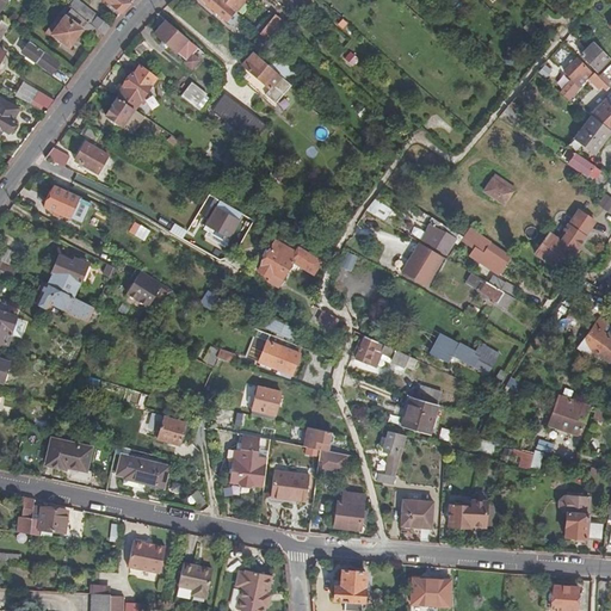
[(107,0),(123,13),(135,2),(130,0),(107,0)]
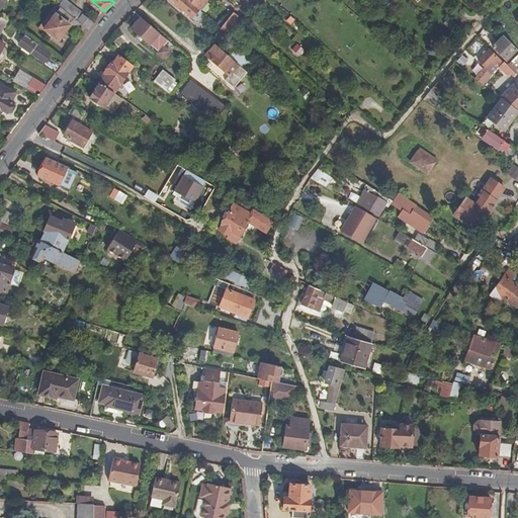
[(200,10),(188,0),(171,0),(177,5),(188,15),(189,15),(198,23),(205,14),(204,13),(200,10)]
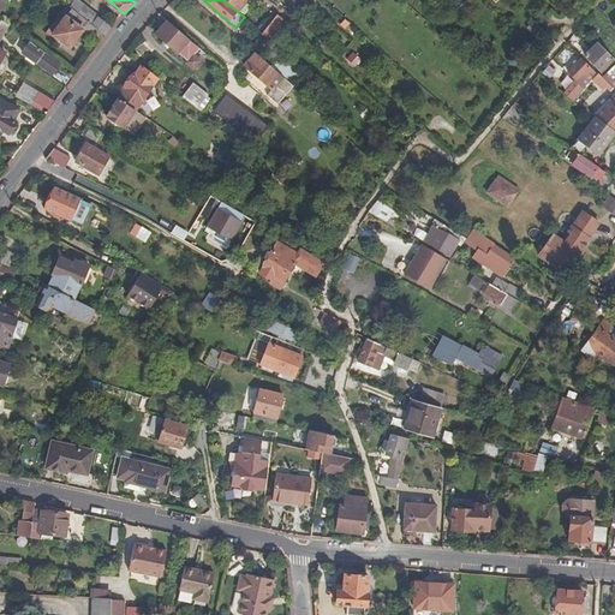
[(224,0),(238,12),(248,0),(224,0)]
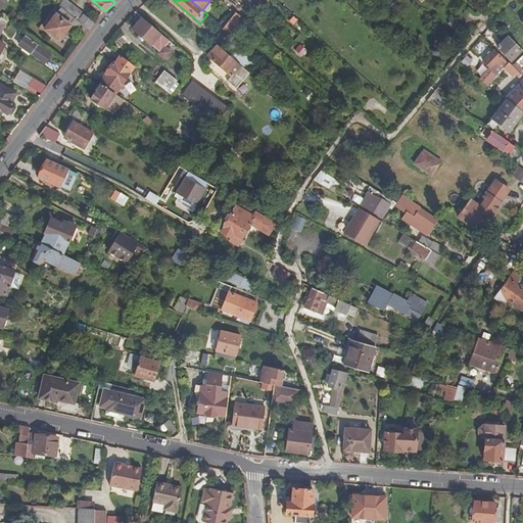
[(242,7),(234,0),(220,0),(212,9),(228,24),(237,13),(242,7)]
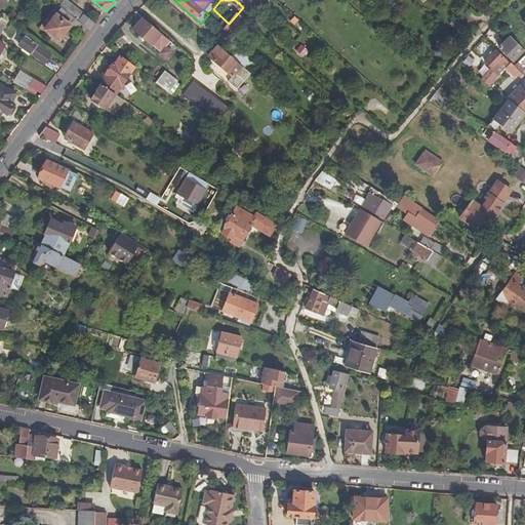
[(90,32),(96,24),(68,1),(62,8),(82,25),(90,32)]
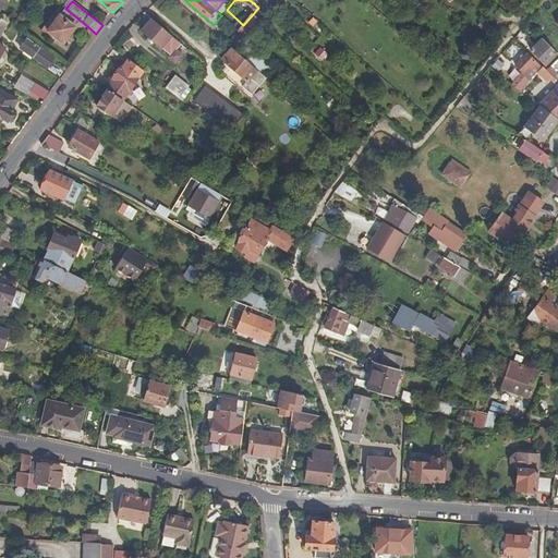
[(82,33),(87,26),(65,9),(49,32),(64,44),(76,28),(82,33)]
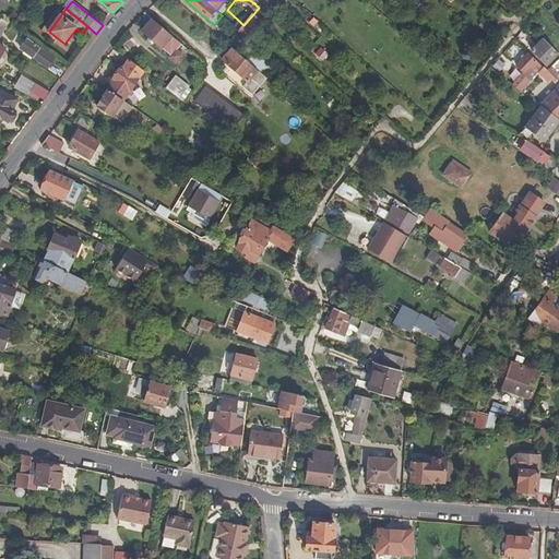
[(244,25),(239,31),(247,37),(260,21),(253,14),(244,25)]
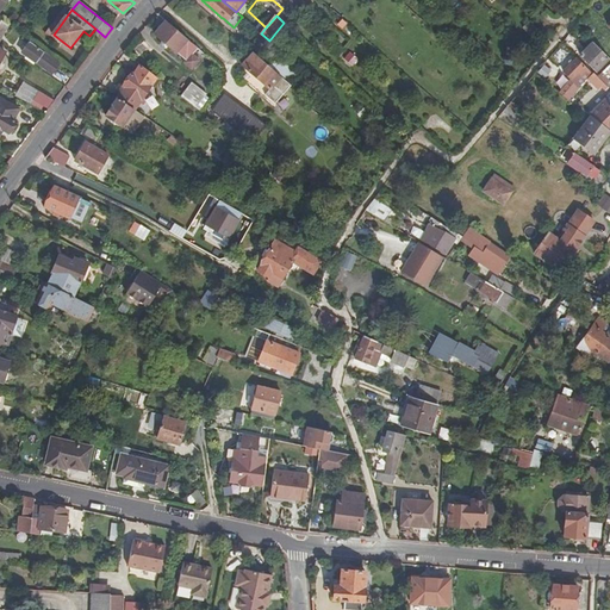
[(4,20),(0,25),(0,41),(1,42),(11,26),(4,20)]
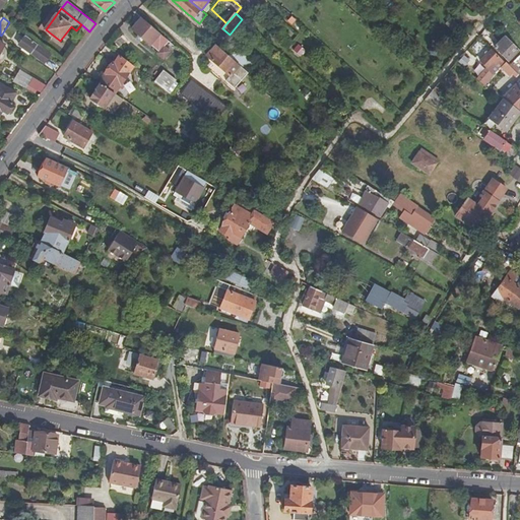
[(159,53),(169,42),(143,19),(133,30),(159,53)]
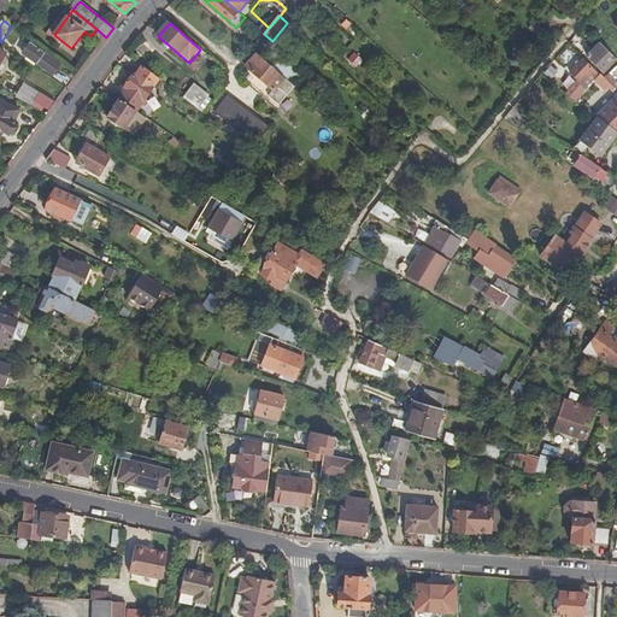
[(541,40),(546,34),(536,24),(530,29),(541,40)]
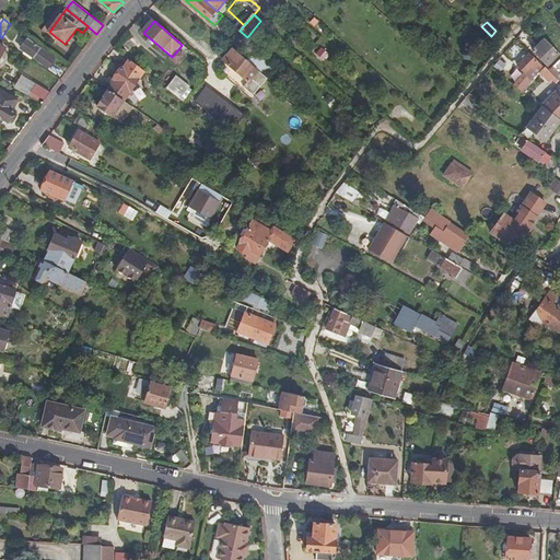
[(546,62),(558,51),(544,37),(533,48),(546,62)]
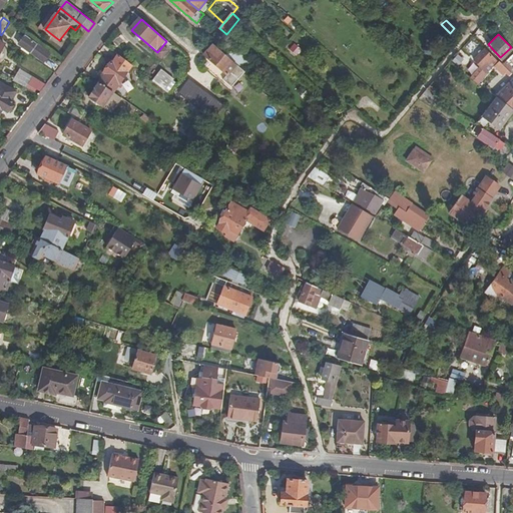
[(213,45),(225,55),(230,50),(218,39),(213,45)]
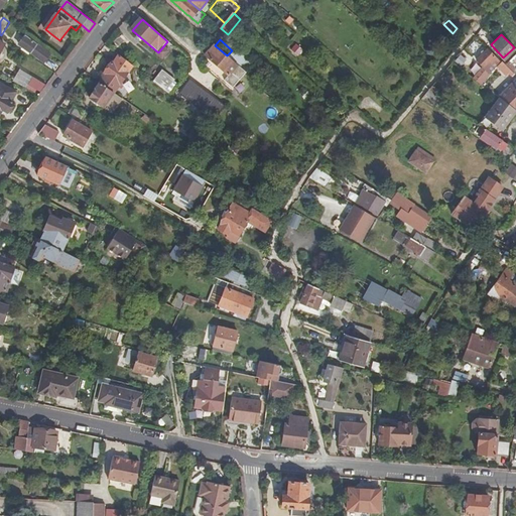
[(33,53),(45,62),(51,55),(33,42),(30,45),(35,49),(33,53)]
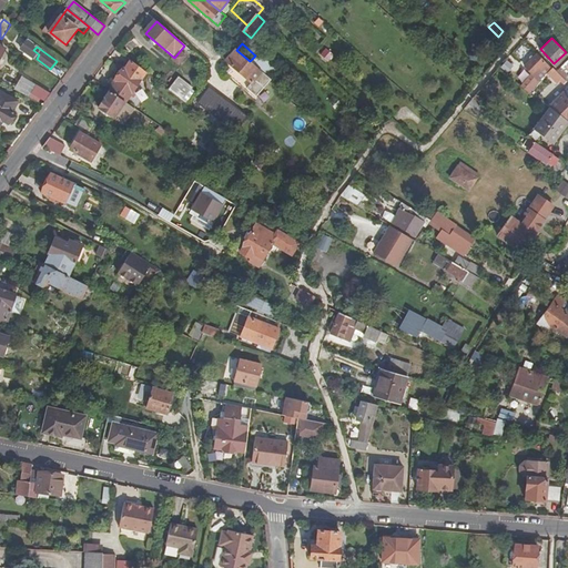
[(256,98),(272,80),(250,61),(236,50),(226,61),(232,68),(226,73),(246,91),(247,90),(256,98)]
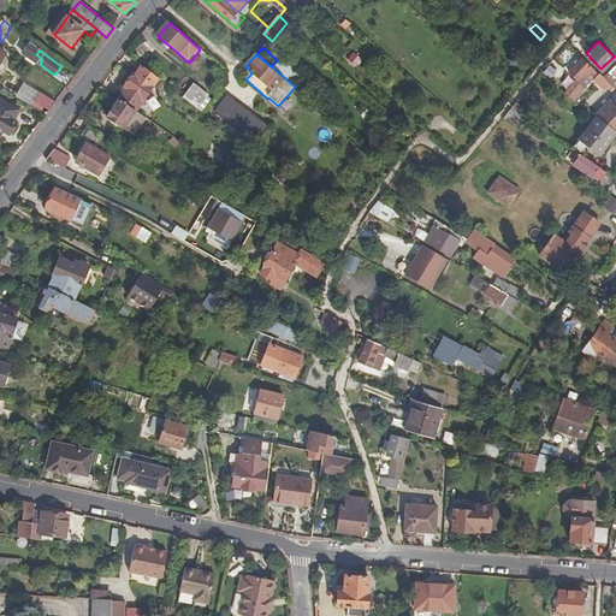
[(585,86),(597,72),(581,59),(569,72),(585,86)]
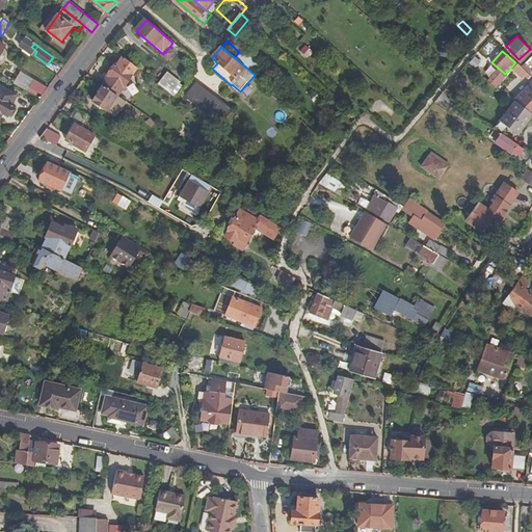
[(531,55),(521,65),(531,76),(531,69),(530,68),(531,64),(531,55)]
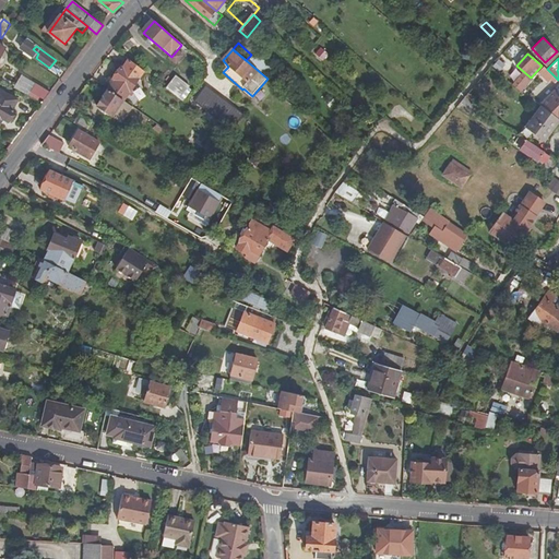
[(132,90),(145,72),(130,61),(123,70),(121,69),(114,80),(115,82),(108,91),(123,102),(128,96),(130,97),(134,92),(132,90)]
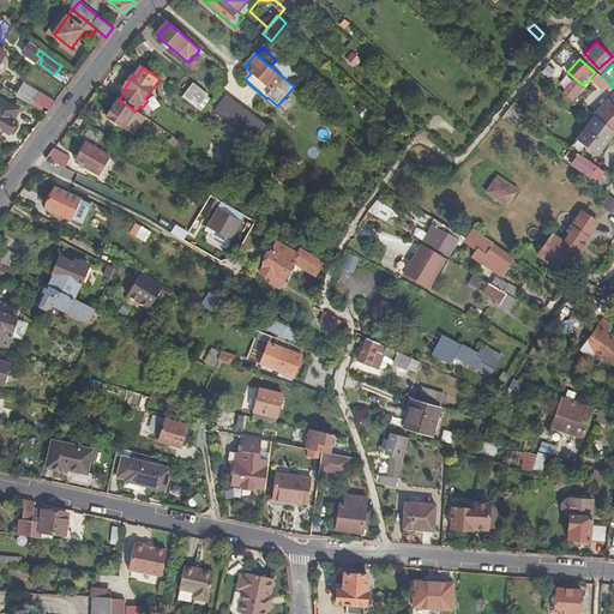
[(597,72),(590,80),(603,91),(606,89),(609,92),(613,88),(601,76),(597,72)]
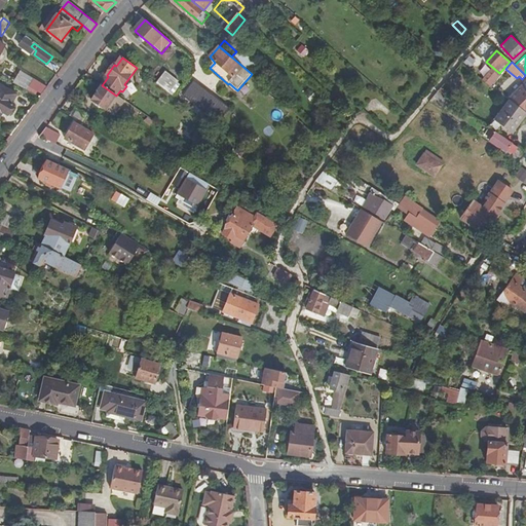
[(158,84),(170,94),(179,82),(166,73),(158,84)]
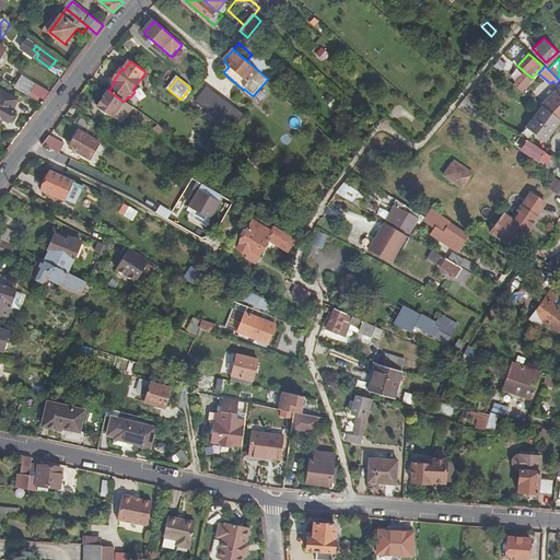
[(33,92),(46,101),(51,93),(39,83),(33,92)]
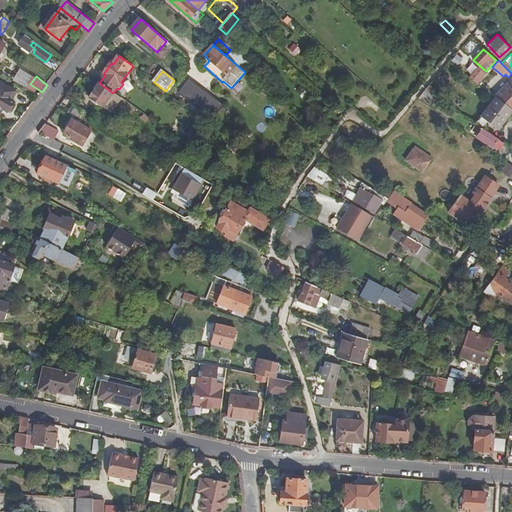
[(511,109),(511,79),(495,96),(511,109)]
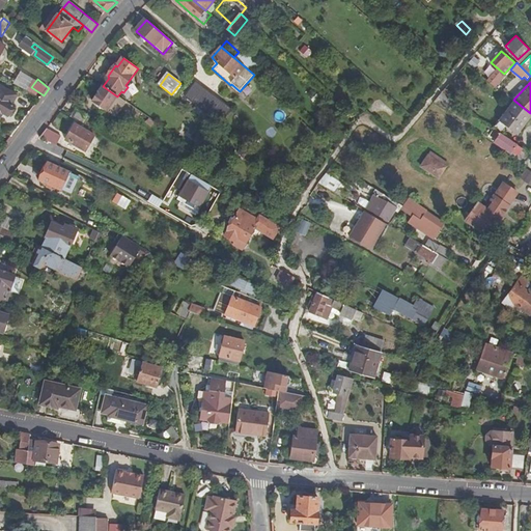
[(222,124),(233,111),(197,83),(186,98),(222,124)]
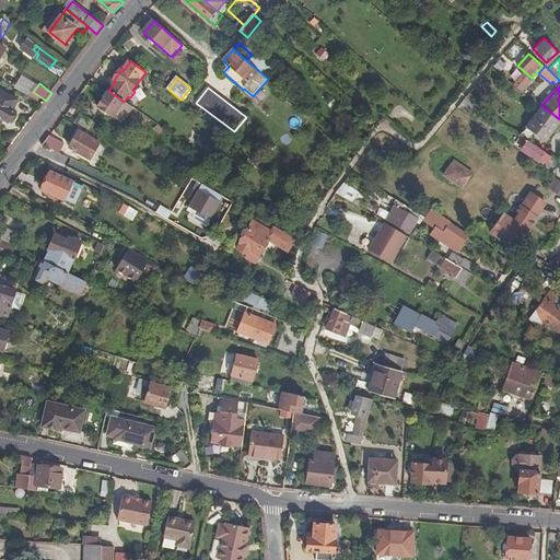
[(124,102),(108,91),(96,107),(111,118),(121,124),(132,108),(124,102)]
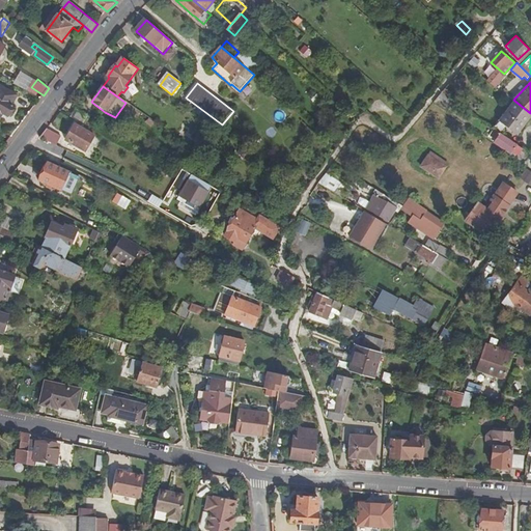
[(16,102),(0,92),(0,117),(1,116),(6,119),(16,102)]
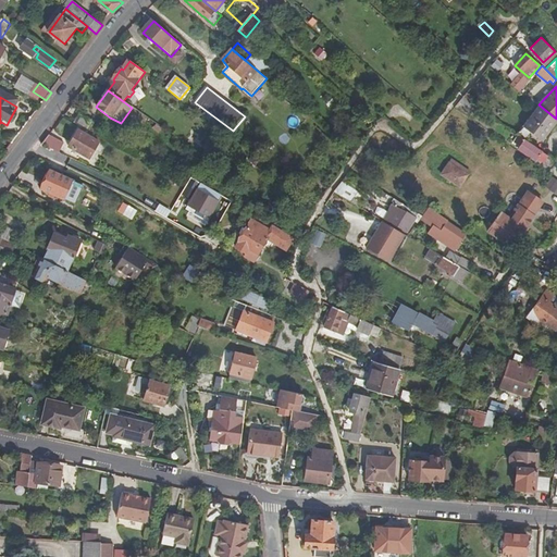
[(539,104),(537,104),(521,125),(540,139),(556,119),(539,104)]
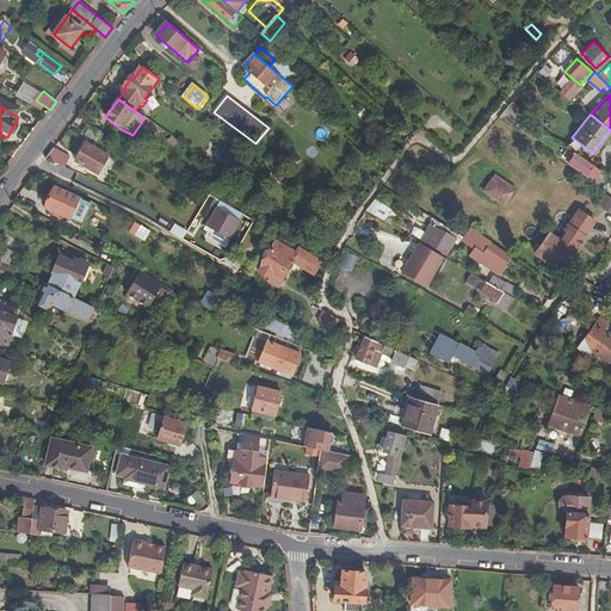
[(75,119),(69,129),(80,135),(86,127),(75,119)]
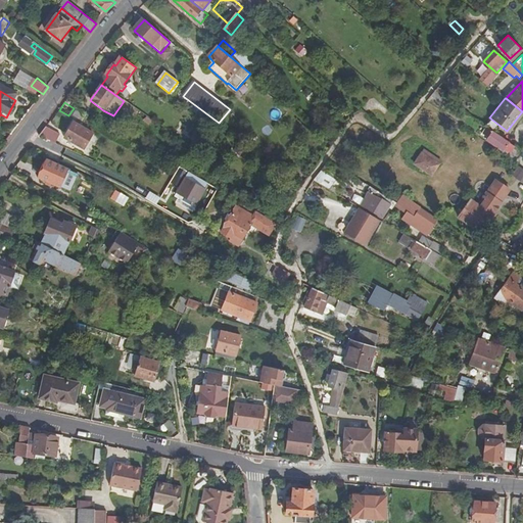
[(74,108),(68,115),(83,124),(84,121),(88,114),(74,107),(74,108)]
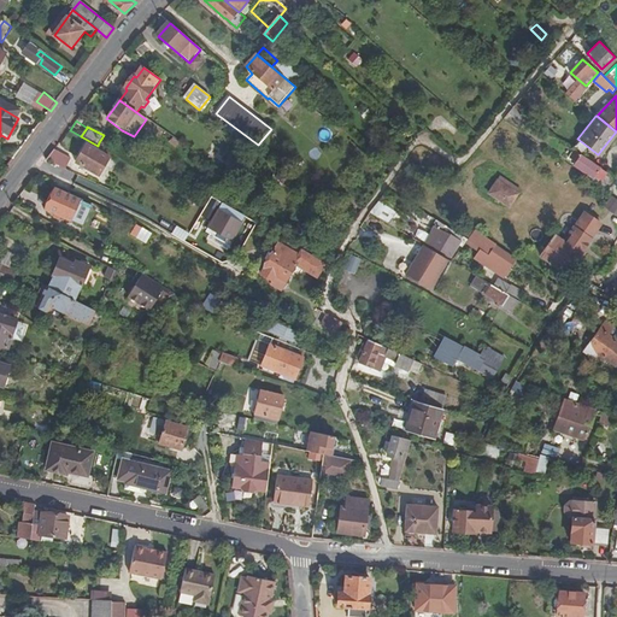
[(75,163),(98,176),(109,157),(87,144),(75,163)]
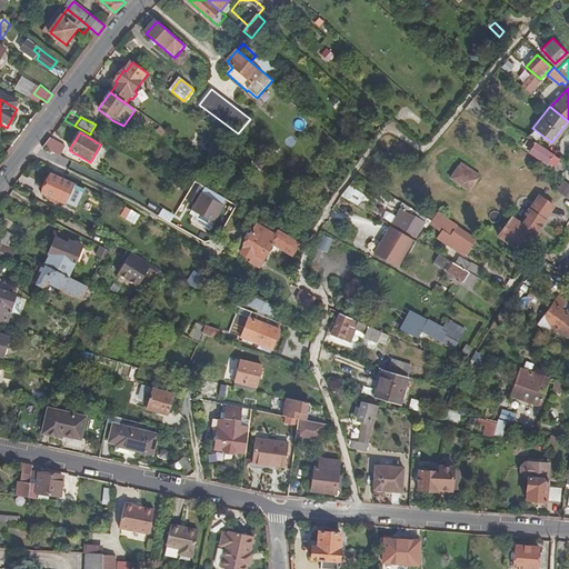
[(50,138),(43,148),(58,155),(61,156),(66,146),(50,138)]
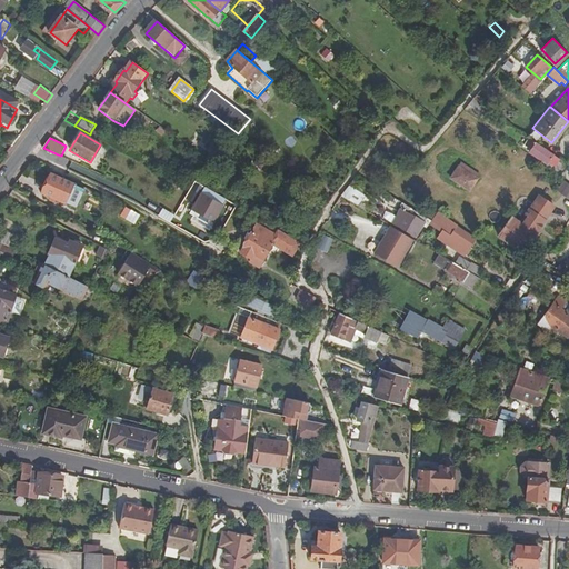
[(557,158),(535,142),(529,151),(543,162),(545,160),(552,165),(557,158)]
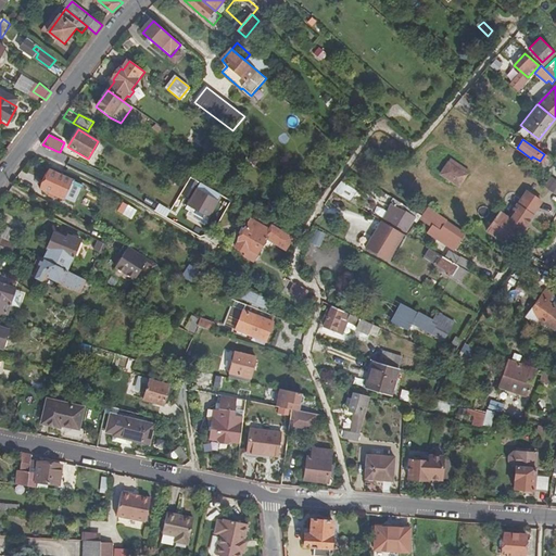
[(455,187),(465,175),(446,163),(438,175),(455,187)]
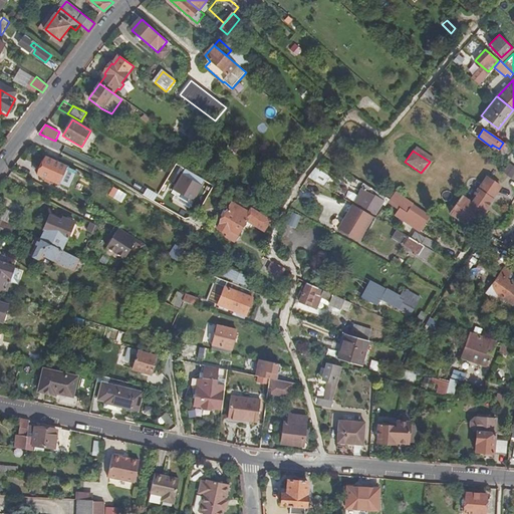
[(58,184),(65,167),(45,158),(37,174),(58,184)]
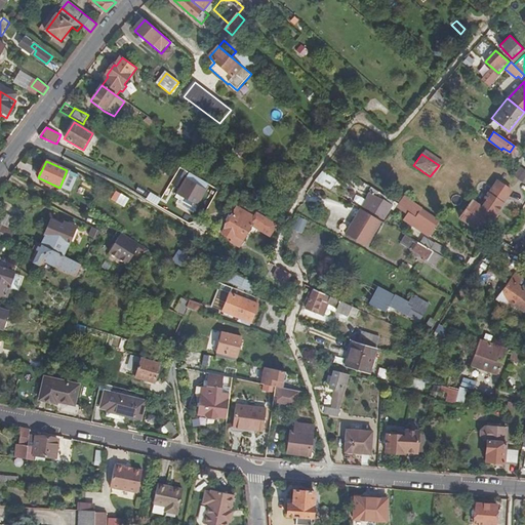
[(314,180),(334,193),(335,189),(338,182),(321,171),(314,180)]
